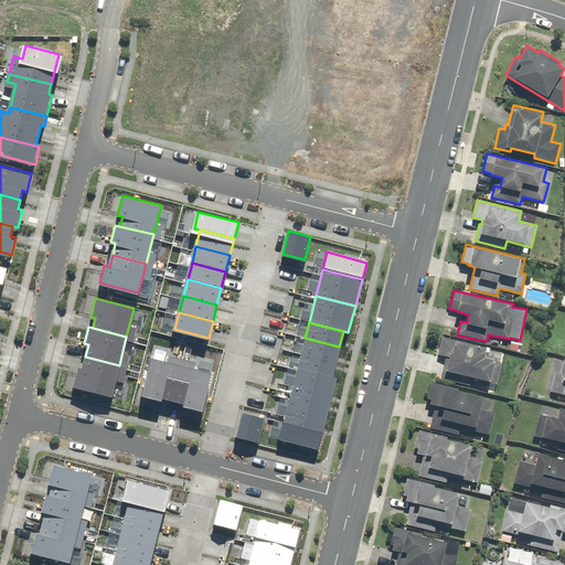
[(469,385),(470,379),(497,384),(502,362),(484,359),(487,348),(443,337),(438,354),(448,356),(448,360),(445,359),(440,377),(469,385)]
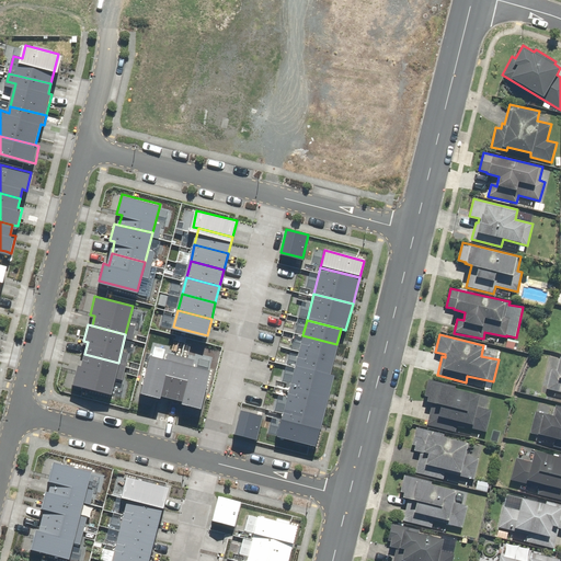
[(333,359),(336,344),(302,335),(298,351),(333,359)]
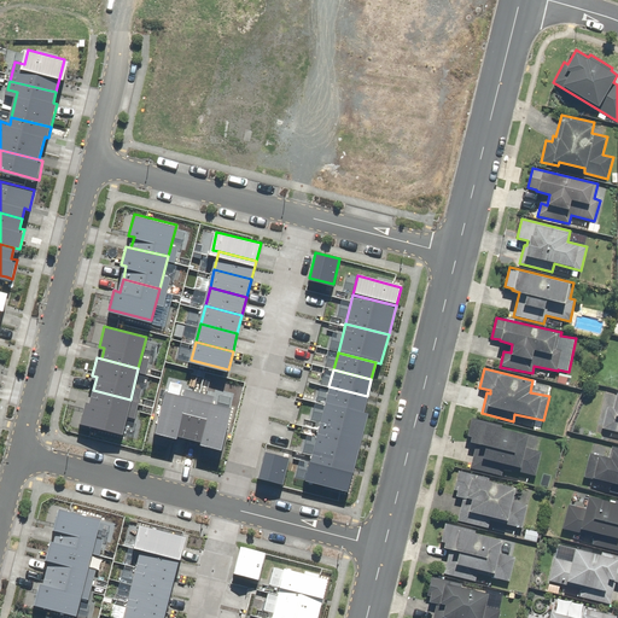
[(362,413),(367,396),(328,386),(325,404),(362,413)]
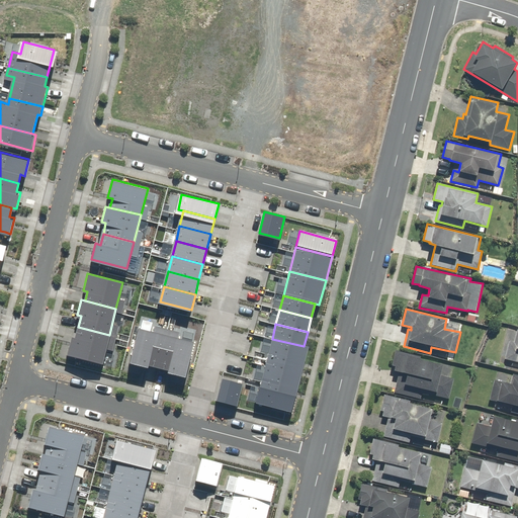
[(71,337),(67,353),(102,361),(109,335),(78,327),(76,338),(71,337)]
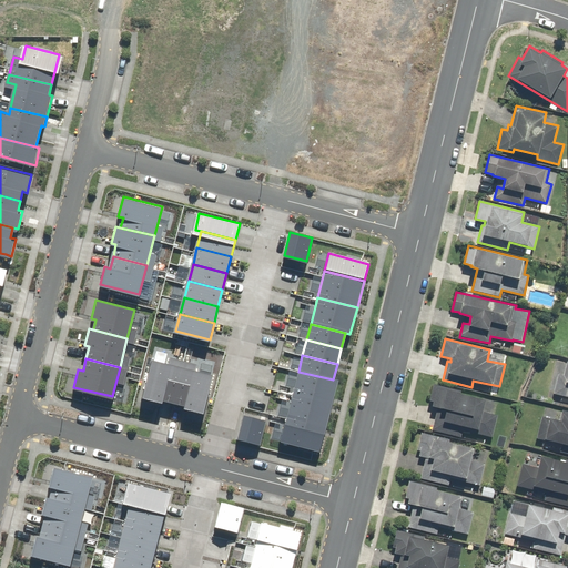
[(166,365),(150,362),(141,397),(171,404),(182,362),(169,358),(166,365)]
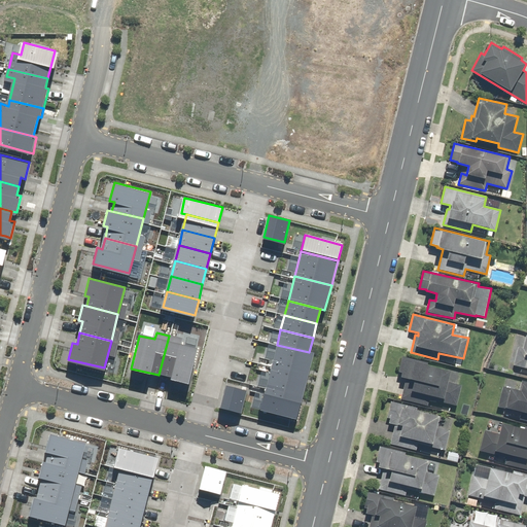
[(526,334),(526,335),(523,348),(518,346),(514,365),(526,369),(526,334)]
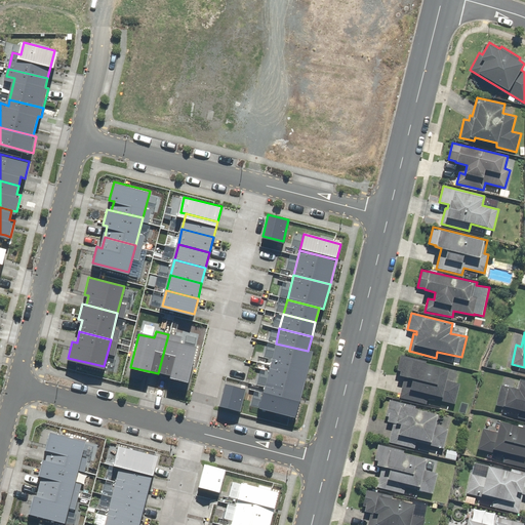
[(180,337),(168,334),(158,373),(187,380),(194,348),(178,344),(180,337)]
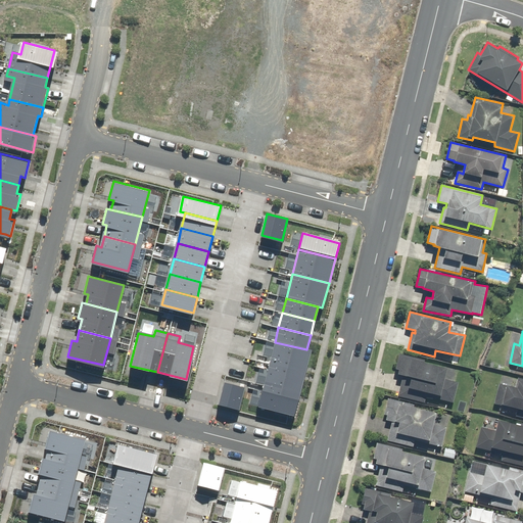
[(275,342),(268,367),(303,376),(310,351),(306,349),(275,342)]
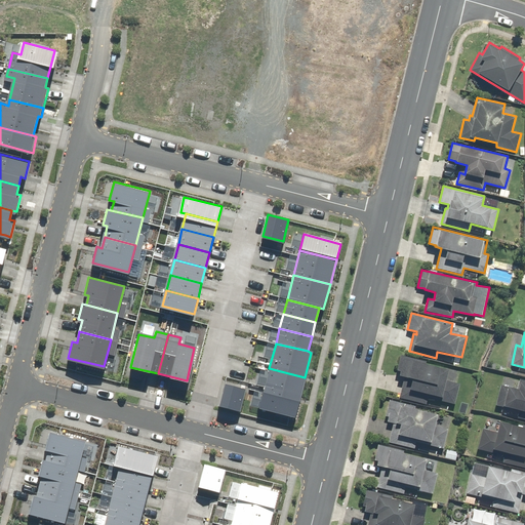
[(429,397),(455,404),(459,384),(446,380),(449,368),(426,363),(427,360),(400,354),(396,370),(399,371),(398,376),(403,377),(399,397),(427,404),(429,397)]
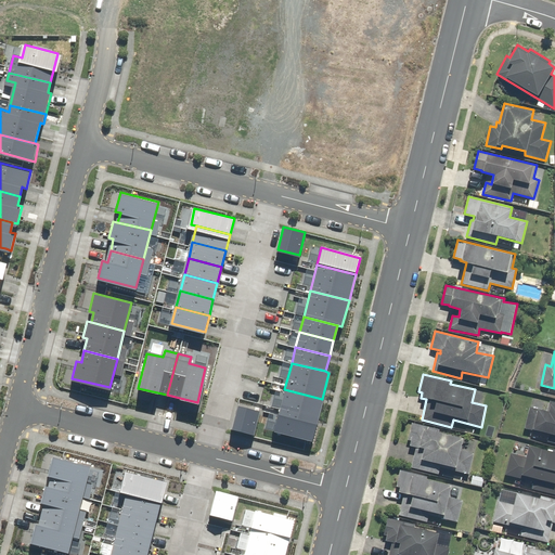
[(284,389),(278,415),(315,425),(322,399),(284,389)]
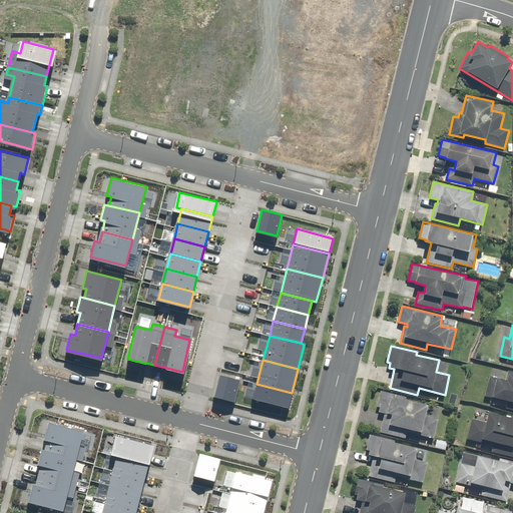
[(506,380),(490,376),(485,396),(492,398),(492,397),(512,401),(512,371),(508,371),(506,380)]
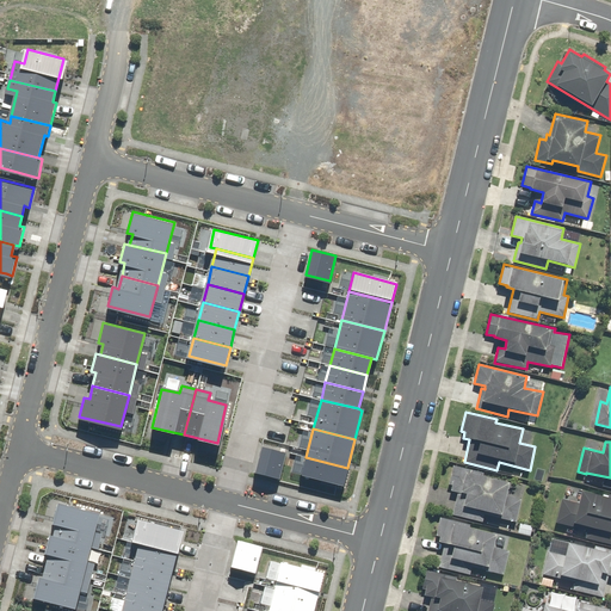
[(263,444),(255,469),(278,476),(285,451),(263,444)]
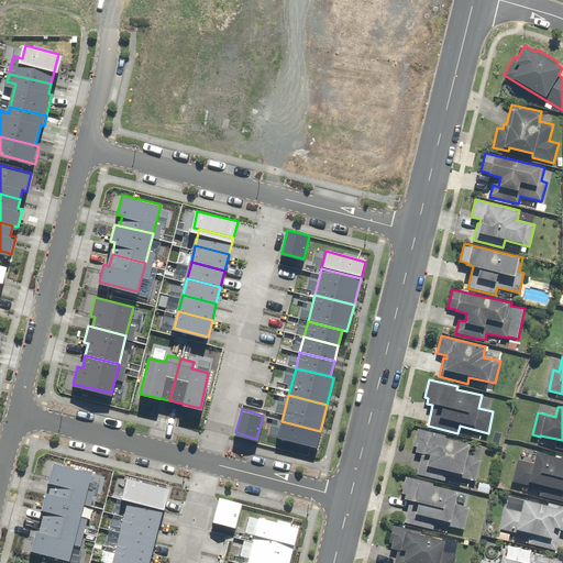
[(320,431),(282,421),(277,437),(316,446),(320,431)]
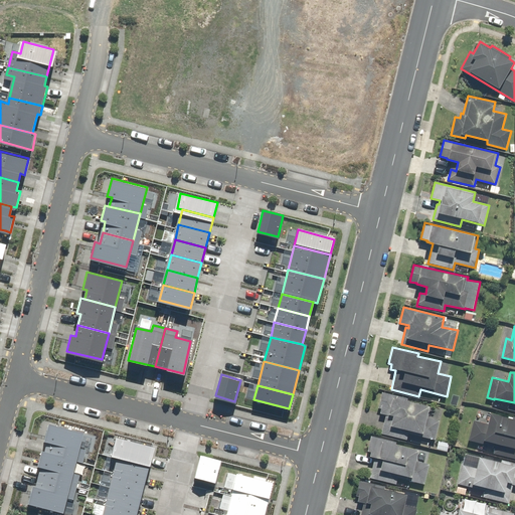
[(409,434),(436,441),(441,420),(426,417),(430,405),(406,400),(407,397),(381,391),(378,407),(381,408),(379,413),(385,414),(380,434),(407,441),(409,434)]
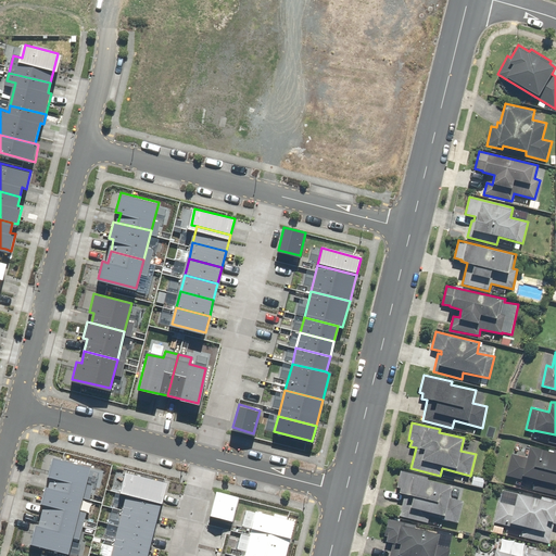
[(510,454),(506,476),(521,479),(522,476),(535,479),(532,489),(555,494),(555,450),(554,450),(553,451),(529,445),(526,457),(510,454)]
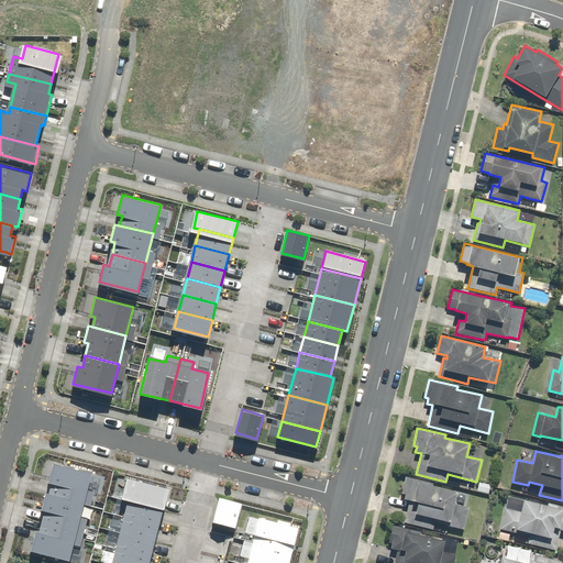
[(84,500),(91,472),(54,463),(46,490),(84,500)]
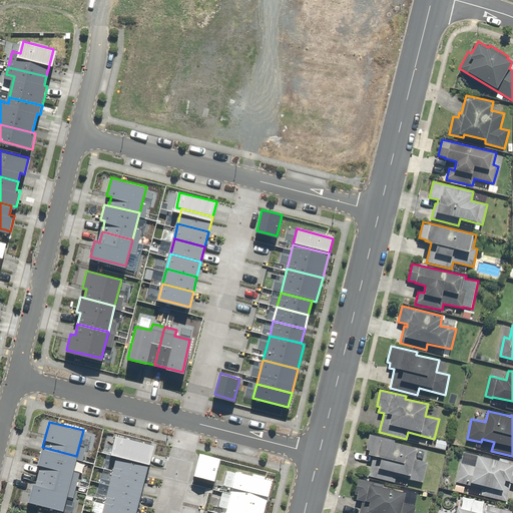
[(397,476),(423,482),(428,462),(414,459),(417,448),(394,443),(395,440),(369,434),(366,450),(369,450),(368,455),(373,456),(368,476),(396,482),(397,476)]
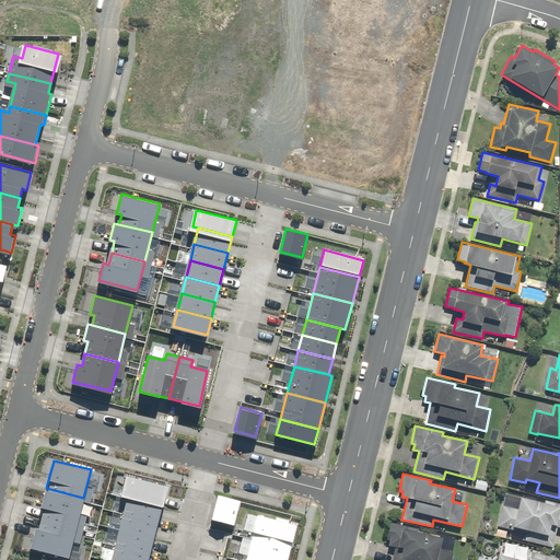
[(132,476),(129,492),(163,501),(167,485),(132,476)]
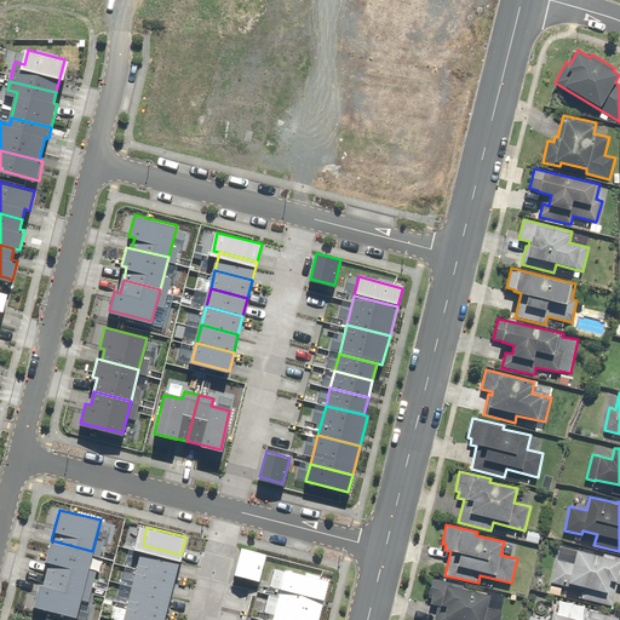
[(85,583),(92,551),(51,540),(44,572),(85,583)]
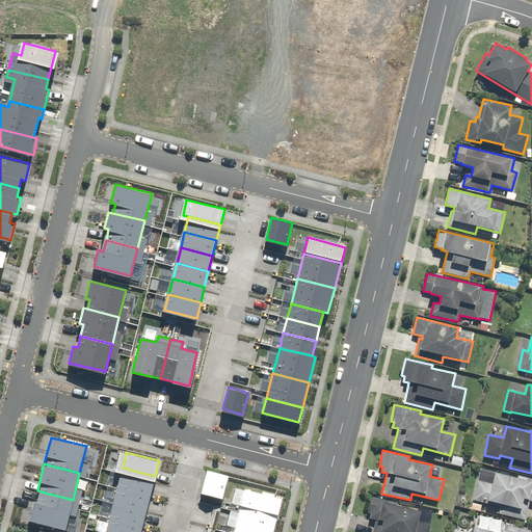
[(123,468),(118,483),(151,491),(155,476),(123,468)]
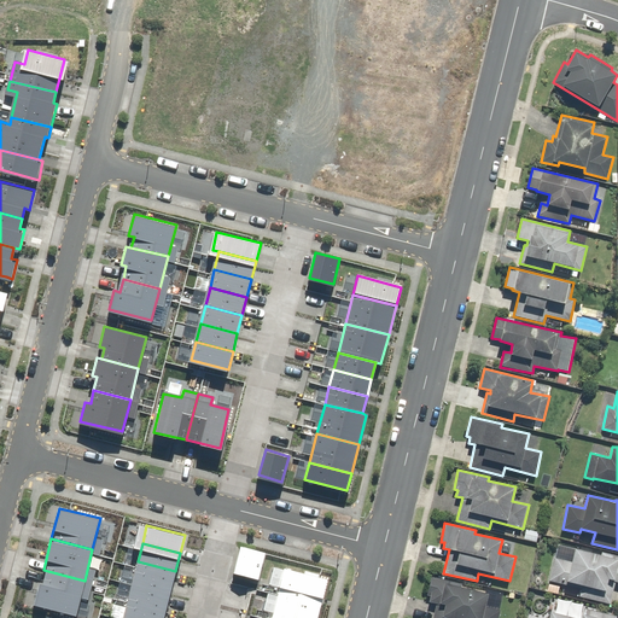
[(242,546),(234,570),(258,576),(264,553),(242,546)]
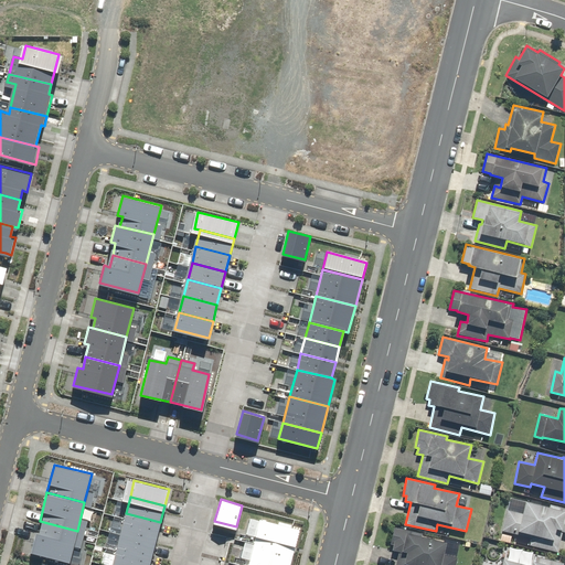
[(507,510),(501,532),(518,536),(519,532),(531,535),(529,546),(557,553),(563,532),(564,532),(564,508),(551,504),(550,507),(525,500),(522,513),(507,510)]
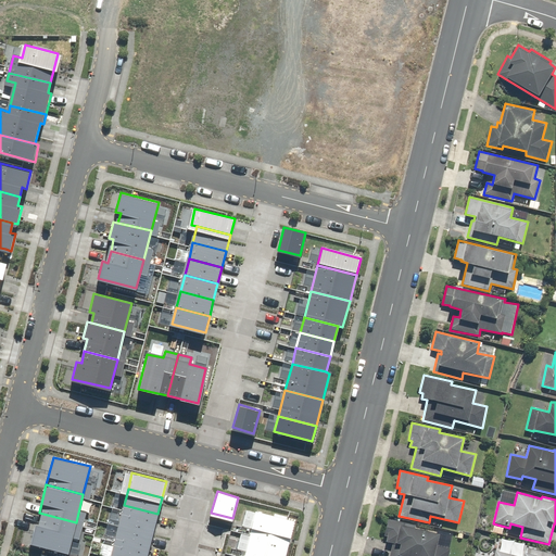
[(124,505),(119,521),(154,530),(158,514),(124,505)]
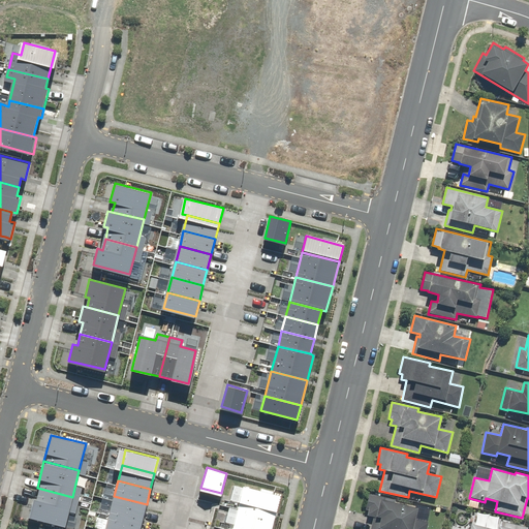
[(244,486),(240,501),(277,510),(281,495),(244,486)]
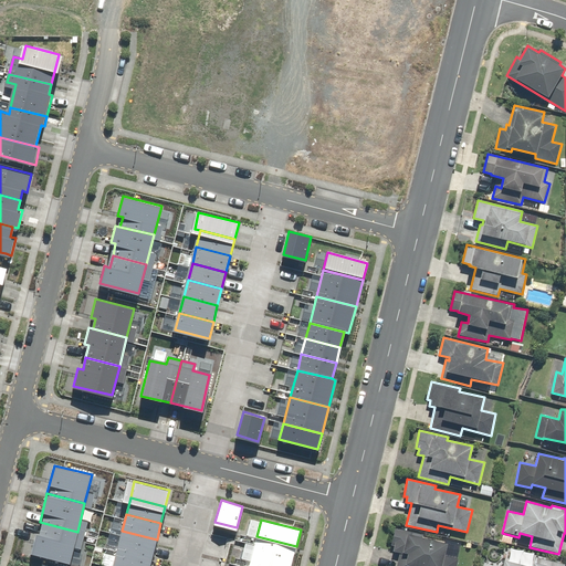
[(70,559),(77,532),(40,522),(32,549),(70,559)]
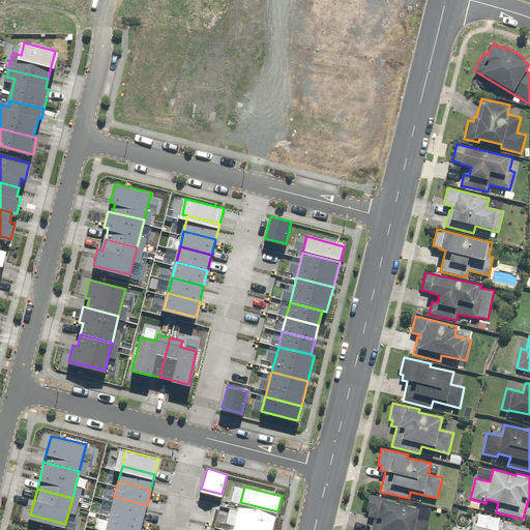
[(428,529),(430,524),(415,520),(418,508),(395,503),(396,500),(370,494),(364,510),(369,511),(367,517),(374,519),(371,529),(428,529)]
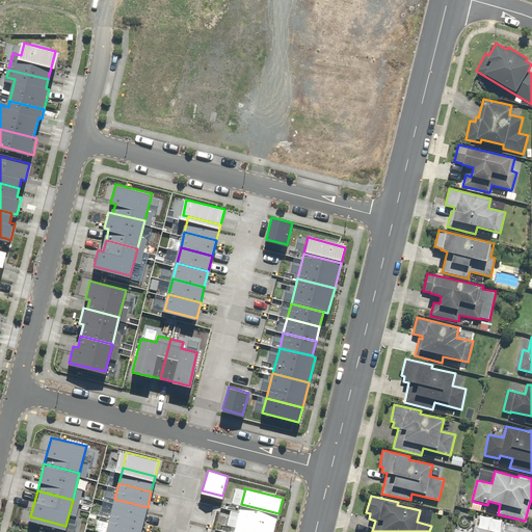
[(114,499),(110,514),(143,523),(148,507),(114,499)]
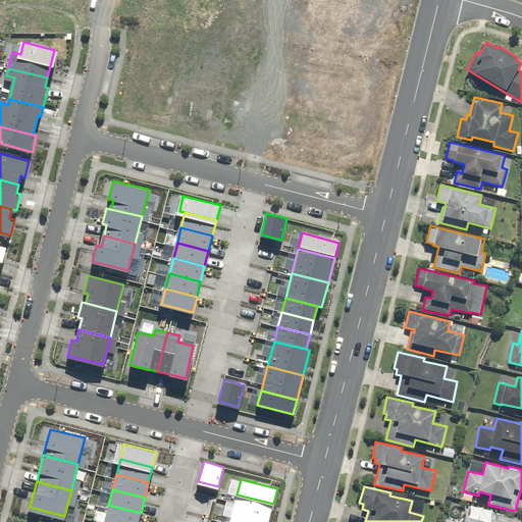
[(237,494),(230,519),(242,521),(268,521),(273,504),(237,494)]
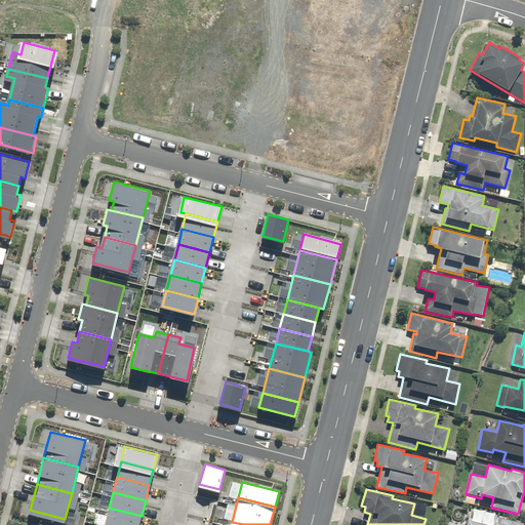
[(109,508),(105,523),(112,524),(138,524),(142,516),(109,508)]
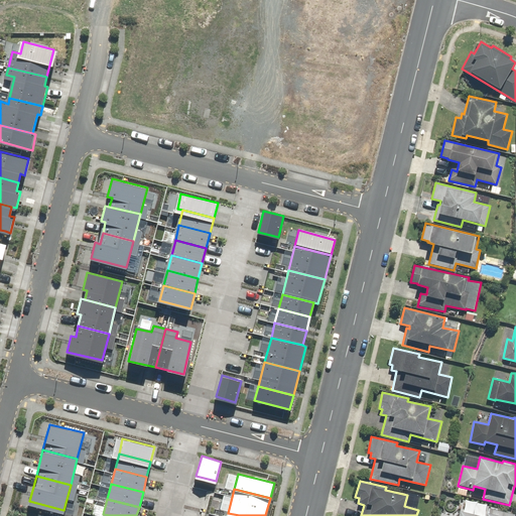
[(458,515),(513,515),(515,513),(488,507),(485,515),(460,510),(458,515)]
